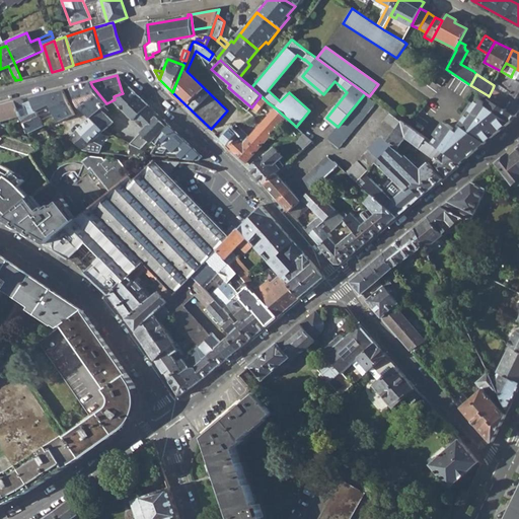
[(513,91),(512,93),(510,96),(518,101),(518,81),(517,81),(511,77),(508,75),(503,83),(504,84),(510,87),(509,89),(513,91)]
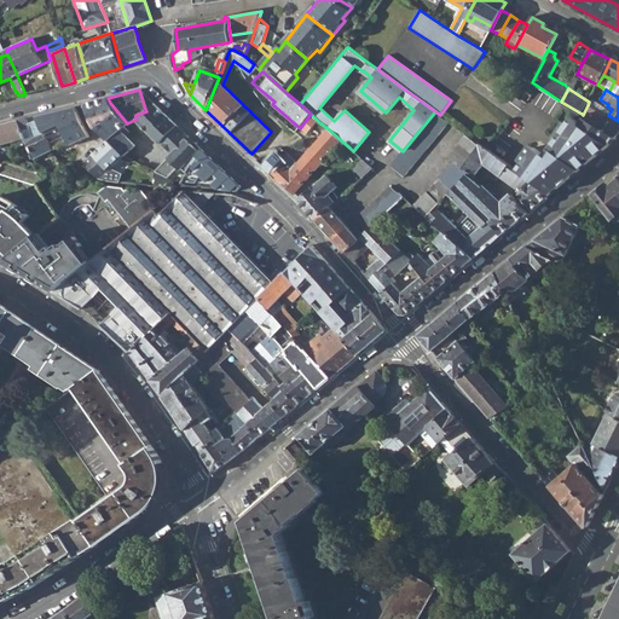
[(127,125),(127,123),(110,103),(108,98),(88,103),(86,106),(96,126),(109,142),(123,157),(136,146),(126,136),(121,131),(125,127),(127,125)]
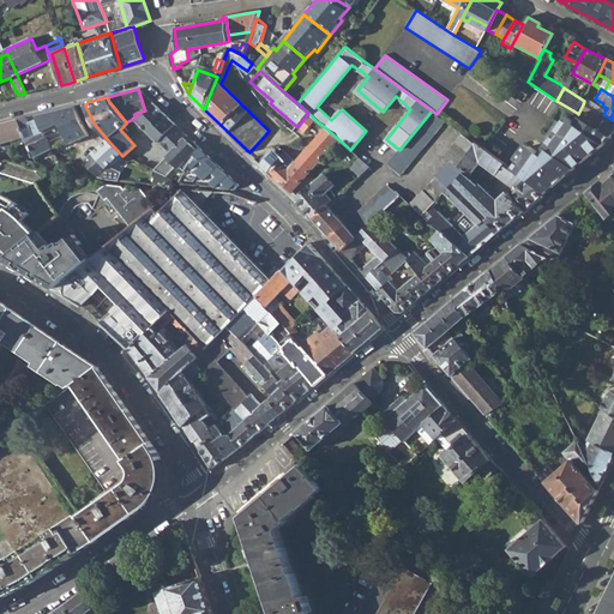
[(584,101),(583,104),(589,109),(591,106),(601,112),(599,115),(601,116),(603,114),(606,110),(591,101),(587,97),(584,101)]
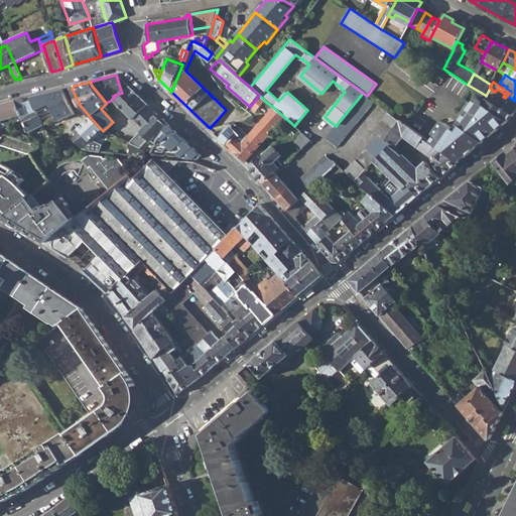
[(113,96),(114,99),(111,100),(143,130),(130,143),(141,148),(149,139),(151,142),(153,140),(157,143),(168,125),(127,86),(121,91),(122,93),(113,96)]
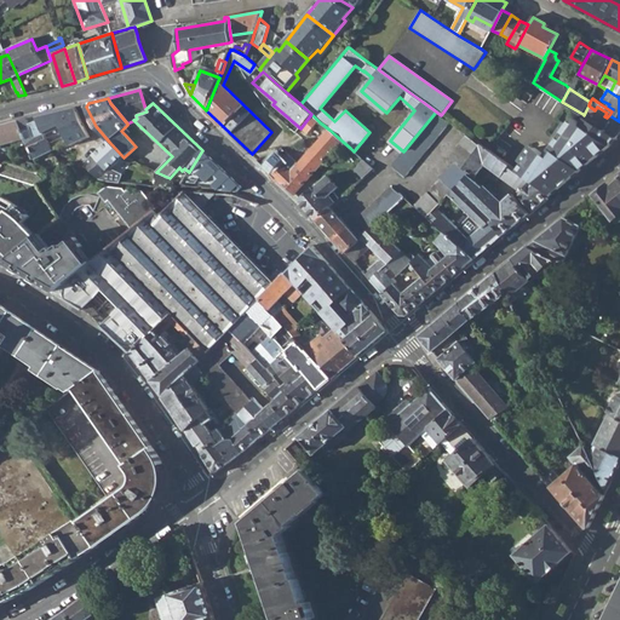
[(619,131),(619,121),(609,115),(607,118),(604,116),(595,110),(589,105),(584,115),(602,126),(603,126),(618,136),(619,131)]
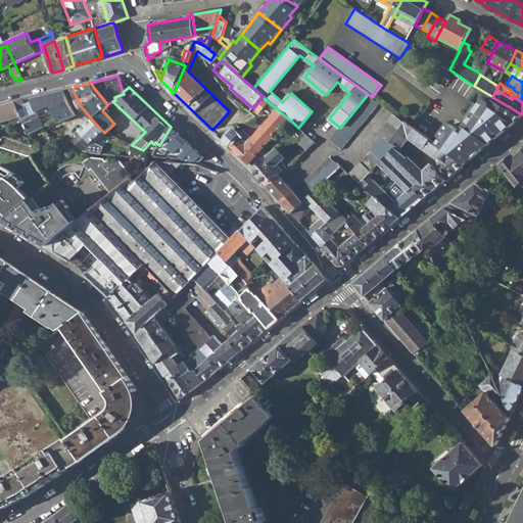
[(53,123),(55,128),(61,125),(60,123),(76,115),(63,90),(31,98),(32,100),(38,112),(45,127),(53,123)]
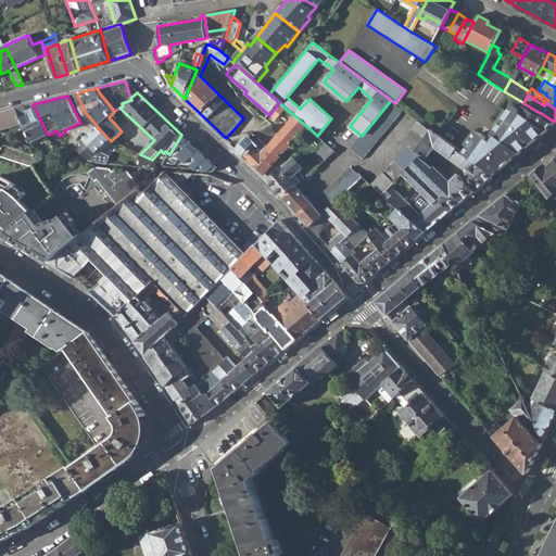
[(362,136),(351,149),(363,159),(403,109),(395,103),(391,100),(362,136)]
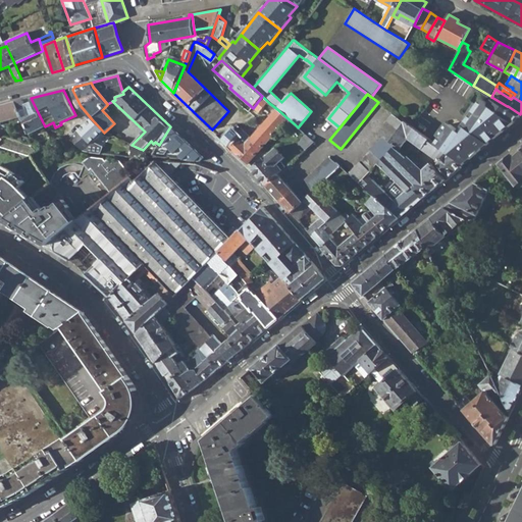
[(263,97),(262,96),(253,108),(259,113),(269,103),(263,97)]
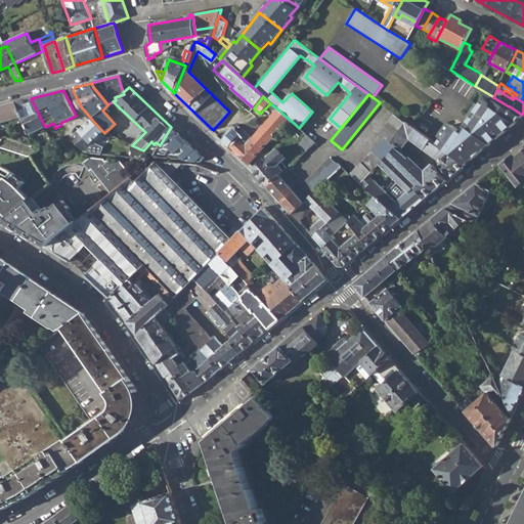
[(436,143),(466,165),(519,121),(522,115),(510,106),(509,106),(493,97),(492,96),(488,102),(484,99),(479,105),(475,103),(465,116),(469,119),(461,131),(450,125),(436,143)]
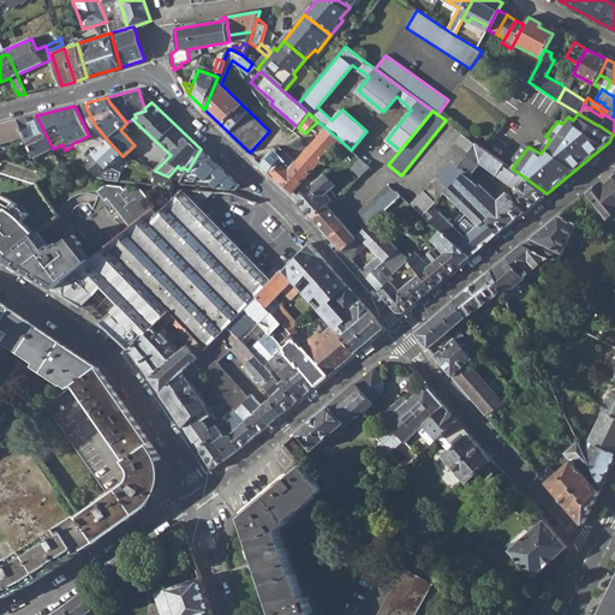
[(25,137),(35,157),(53,149),(45,132),(37,118),(30,123),(28,118),(18,120),(25,137)]
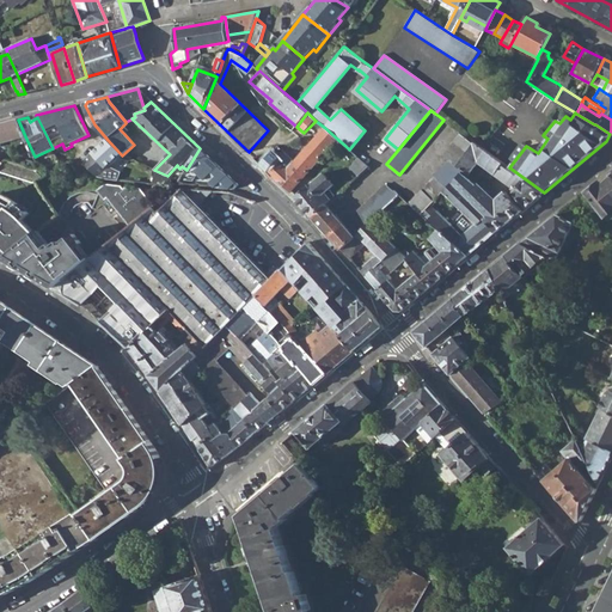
[(0,146),(2,146),(1,142),(25,136),(18,120),(0,123),(0,146)]
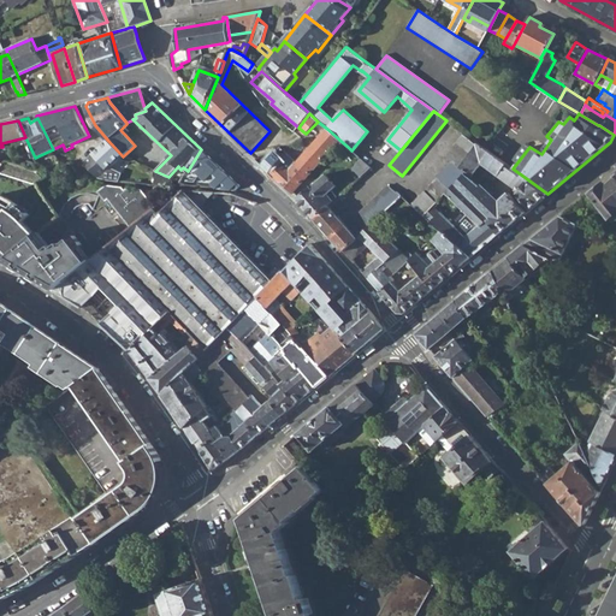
[(274,153),(265,163),(259,158),(256,159),(292,193),(327,154),(339,140),(327,129),(297,163),(291,170),(289,172),(279,163),(282,160),(282,159),(274,153)]
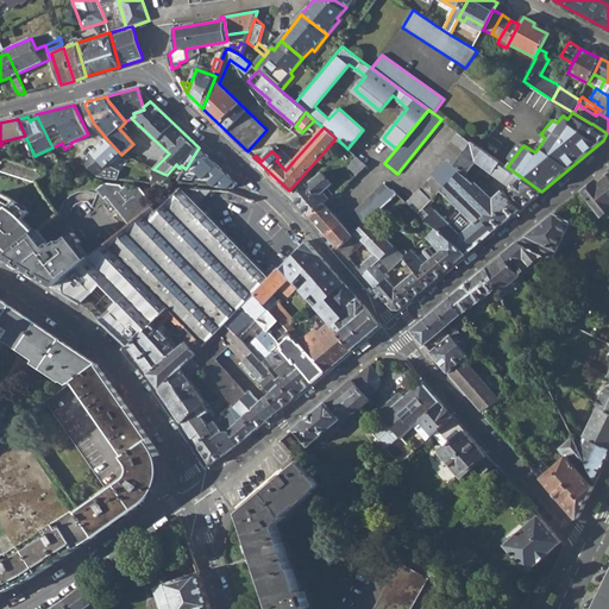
[(445,162),(408,202),(421,214),(431,205),(441,192),(451,181),(452,182),(459,174),(460,173),(462,170),(456,164),(472,142),(459,131),(458,131),(441,155),(447,158),(445,162)]
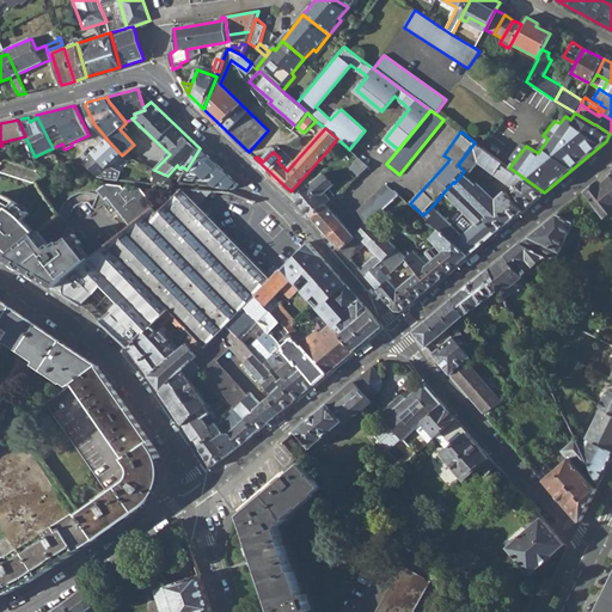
[(97,176),(122,155),(108,140),(83,161),(97,176)]
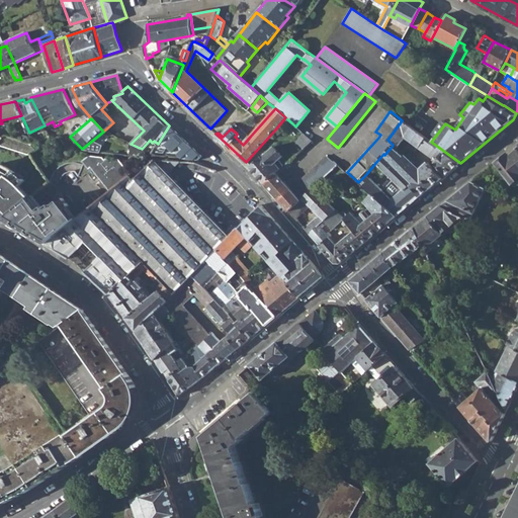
[(432,160),(444,176),(460,163),(431,142),(402,120),(387,140),(393,145),(398,148),(407,136),(407,140),(433,158),(432,160)]
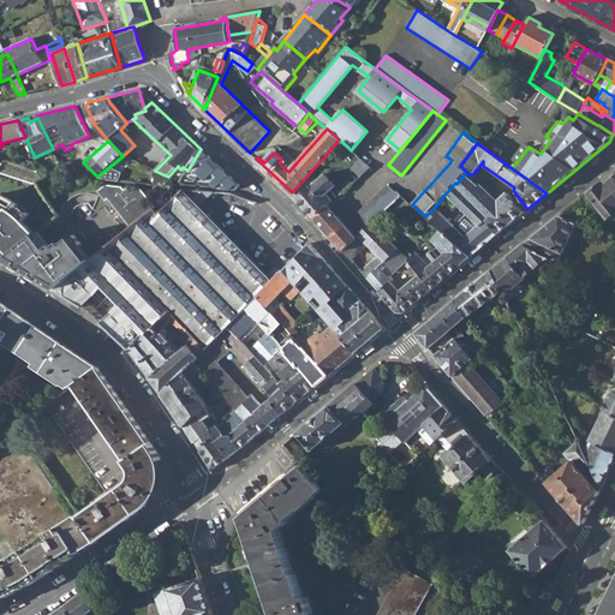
[(219,189),(234,190),(239,185),(201,149),(187,171),(181,179),(193,180),(201,172),(219,189)]
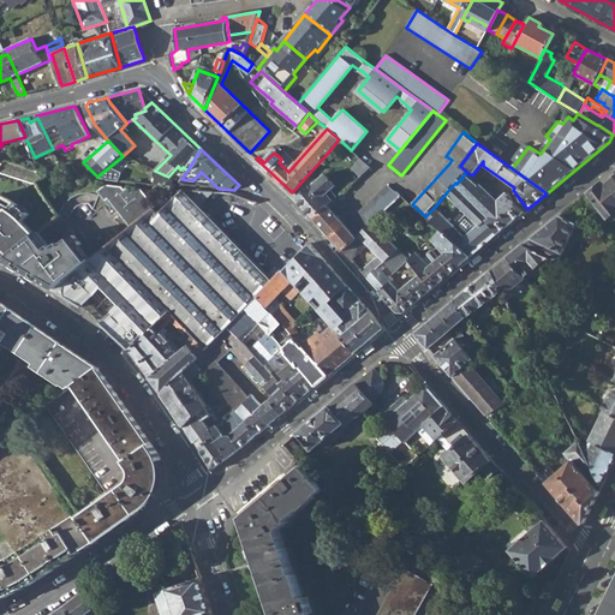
[(297,162),(287,154),(281,159),(281,160),(279,162),(288,172),(291,169),(297,162)]
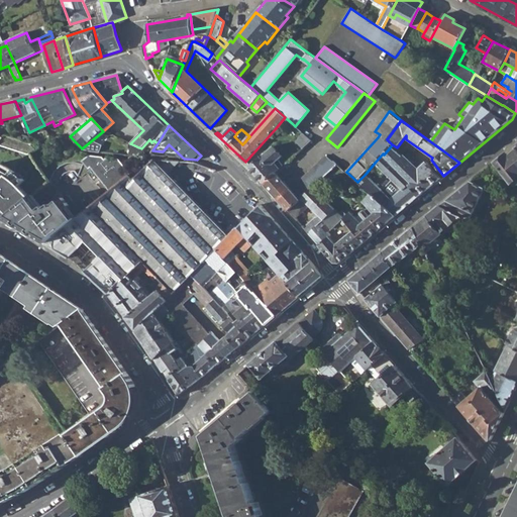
[(1,138),(0,138),(0,144),(29,154),(30,153),(38,148),(29,142),(4,135),(1,138)]
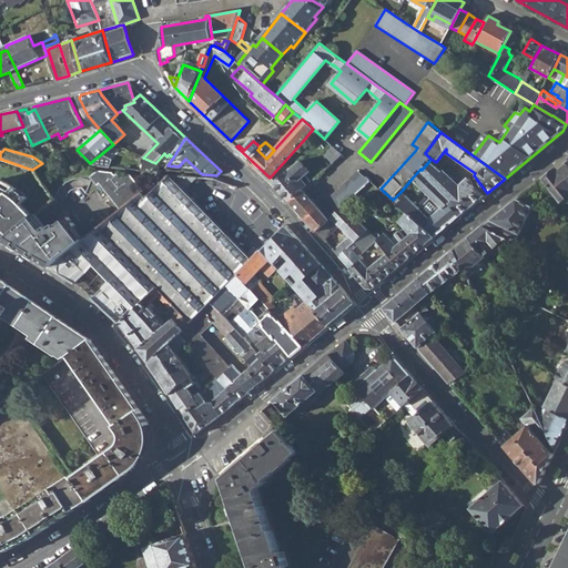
[(450,203),(460,215),(484,195),(477,186),(469,179),(458,189),(436,166),(429,161),(428,162),(422,170),(453,201),(450,203)]
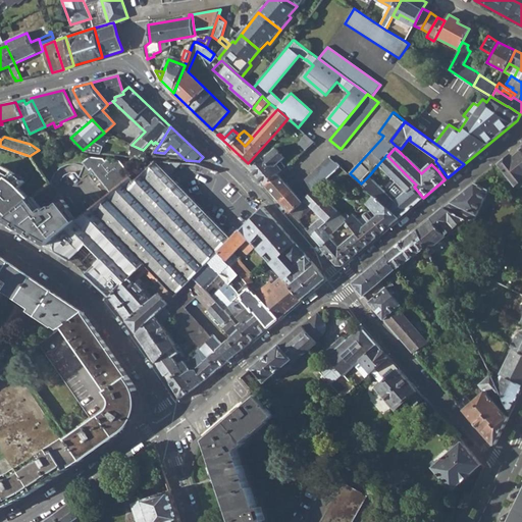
[(521,154),(518,150),(500,164),(515,187),(521,180),(521,154)]
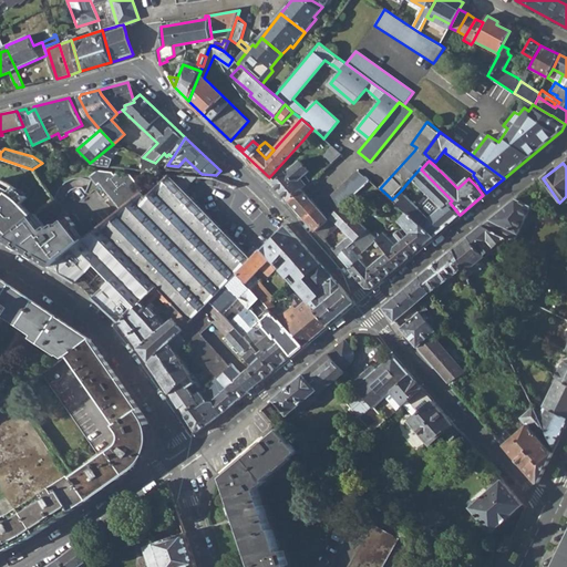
[(420,168),(411,178),(431,197),(424,205),(433,214),(429,218),(406,196),(399,204),(408,213),(434,237),(460,215),(450,203),(452,200),(421,169),(420,168)]
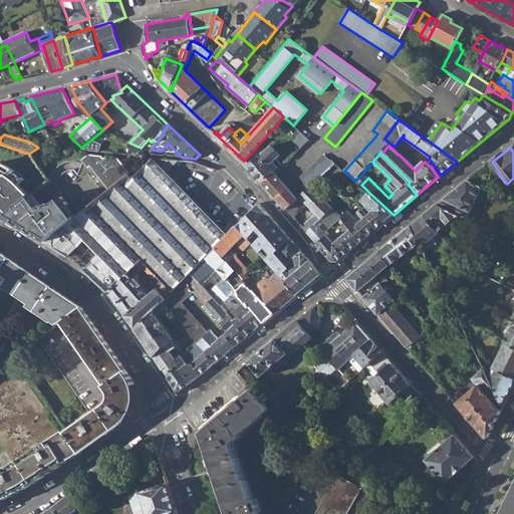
[(88,167),(108,191),(129,175),(114,158),(111,158),(107,161),(103,157),(100,159),(97,156),(87,155),(79,161),(86,168),(88,167)]
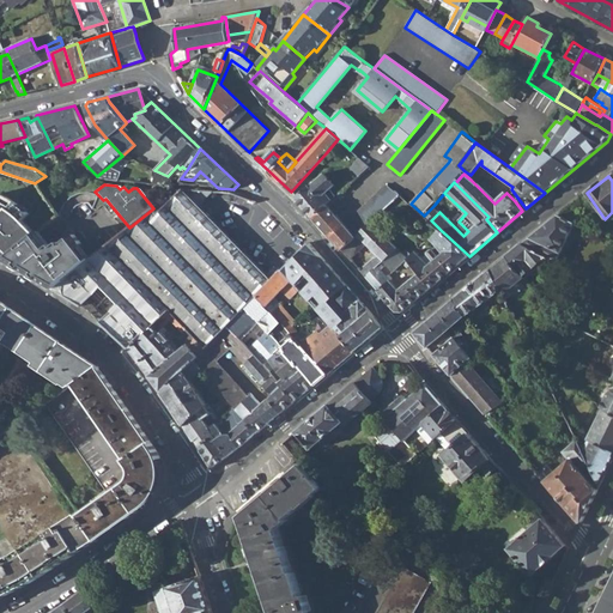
[(386,184),(345,224),(356,236),(371,222),(400,194),(396,190),(395,192),(386,184)]
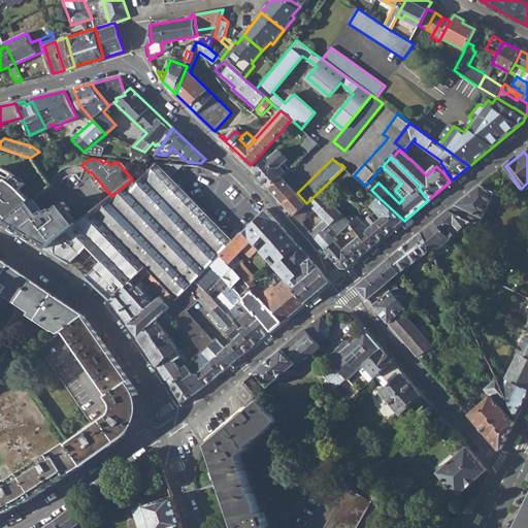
[(255,170),(269,187),(282,176),(295,165),(292,162),(284,168),(282,165),(276,170),(266,160),(255,170)]
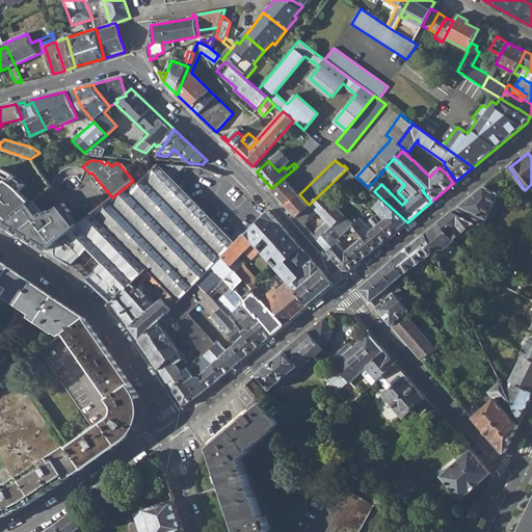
[(236,243),(174,180),(159,163),(136,186),(133,181),(112,197),(91,213),(147,269),(162,286),(170,293),(180,302),(198,284),(214,267),(222,258),(236,243)]
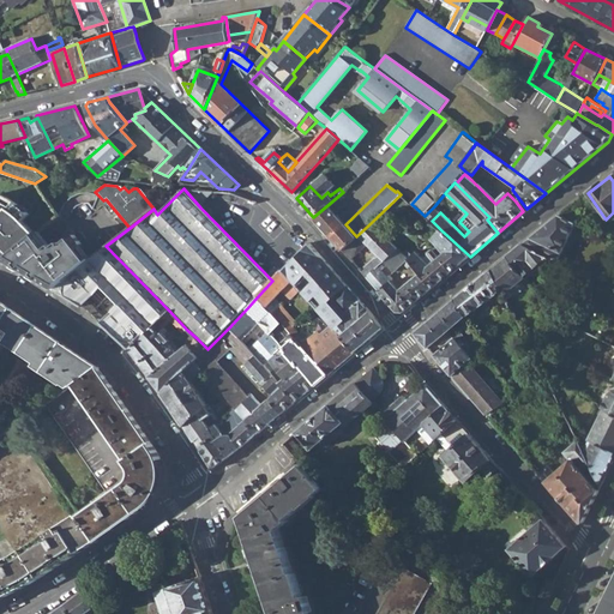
[(214,191),(184,188),(200,208),(214,191)]
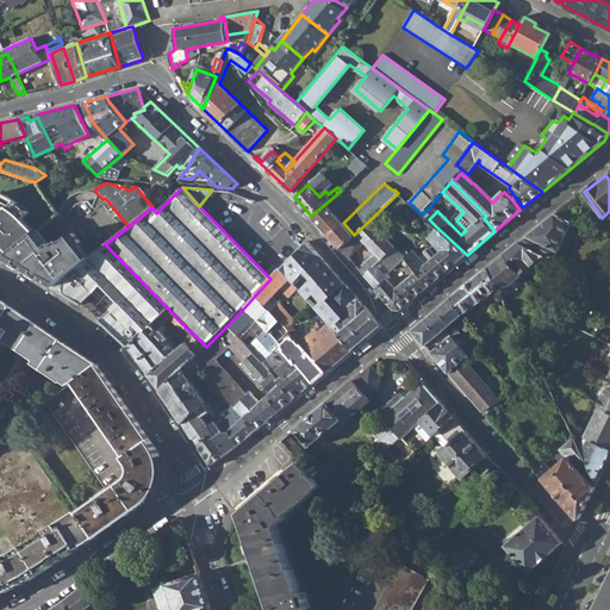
[(16,200),(0,192),(0,251),(5,256),(35,232),(36,231),(24,218),(30,212),(16,200)]
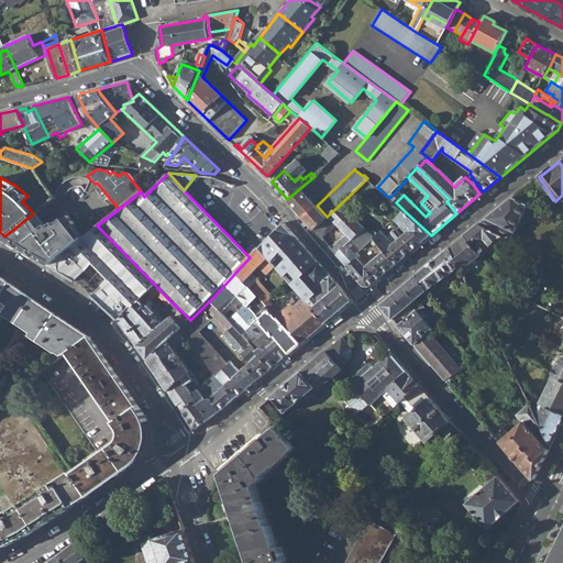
[(287,199),(313,230),(327,217),(317,206),(300,188),(287,199)]
